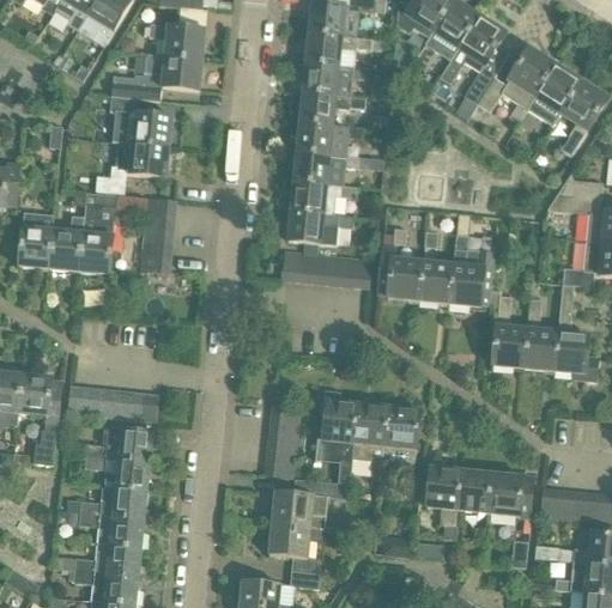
[(13,0),(22,5),(24,0),(36,0),(43,5),(42,8),(53,14),(55,11),(62,0),(13,0)]
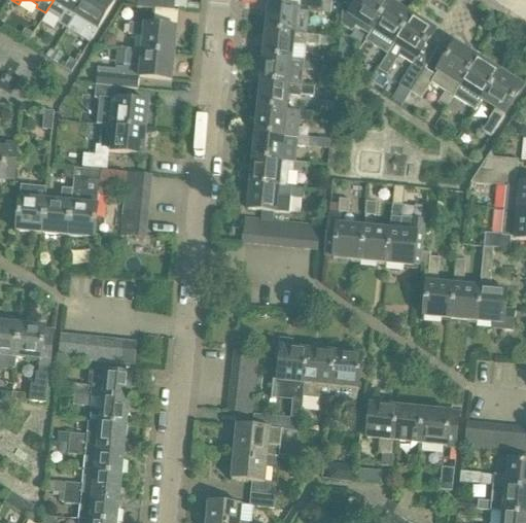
[(47,9),(60,18),(58,21),(68,26),(69,24),(75,13),(83,0),(54,0),(47,9)]
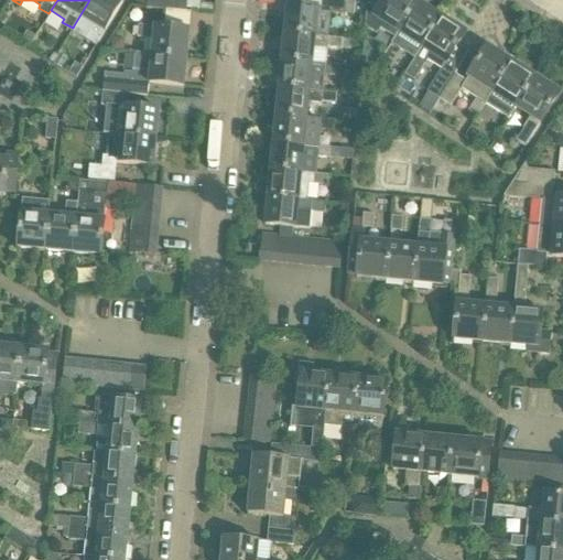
[(96,43),(121,0),(89,0),(80,14),(74,25),(88,33),(86,36),(96,43)]
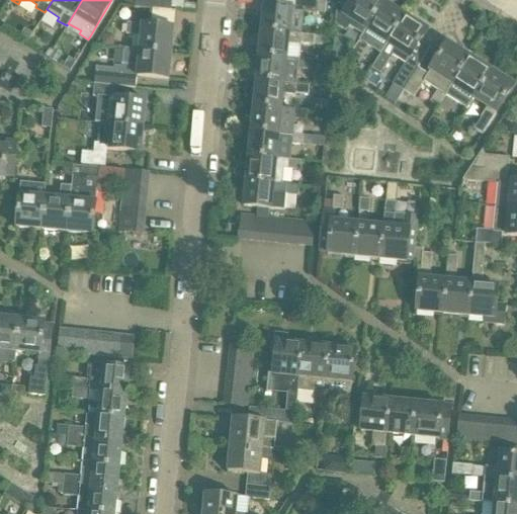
[(263,0),(260,26),(288,29),(291,4),(295,4),(294,8),(315,10),(316,9),(323,9),(324,0),(263,0)]
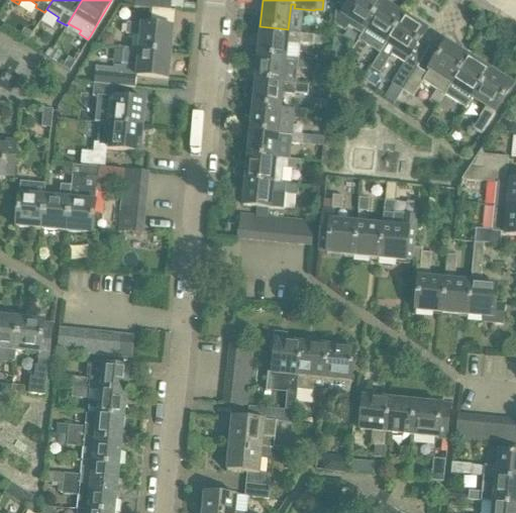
[(350,0),(345,0),(339,9),(335,8),(334,21),(345,28),(348,23),(362,32),(381,0),(350,0)]
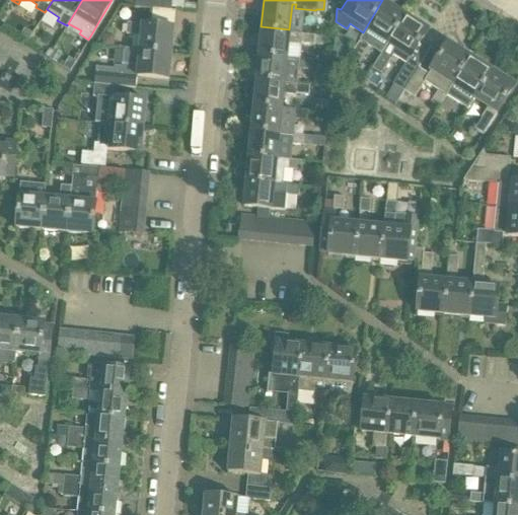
[(374,31),(388,41),(405,13),(385,0),(382,0),(363,32),(352,50),(359,54),(367,43),(374,31)]
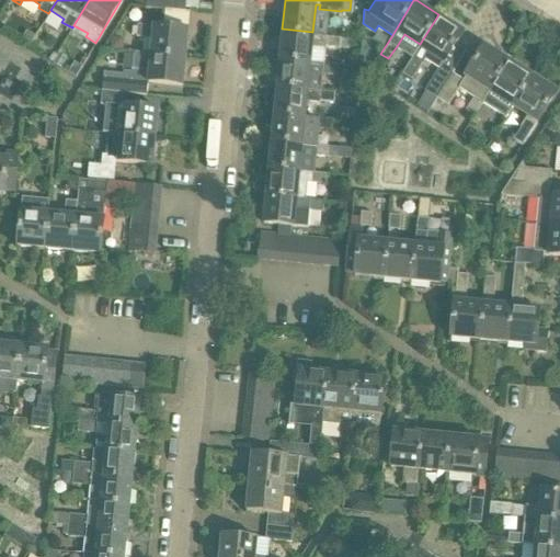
[(152,34),(151,52),(186,55),(189,26),(186,26),(187,10),(146,6),(145,22),(138,22),(137,33),(152,34)]
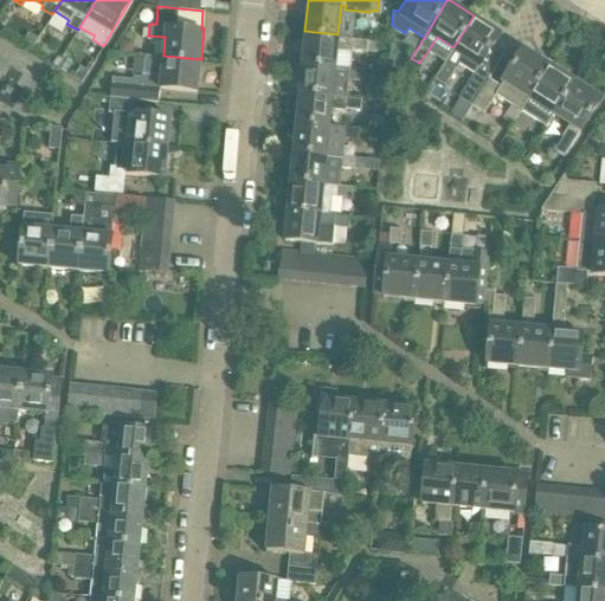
[(476,69),(500,32),(474,15),(454,47),(436,75),(445,79),(454,65),(455,66),(459,60),(474,70),(458,95),(471,102),(488,76),(476,69)]
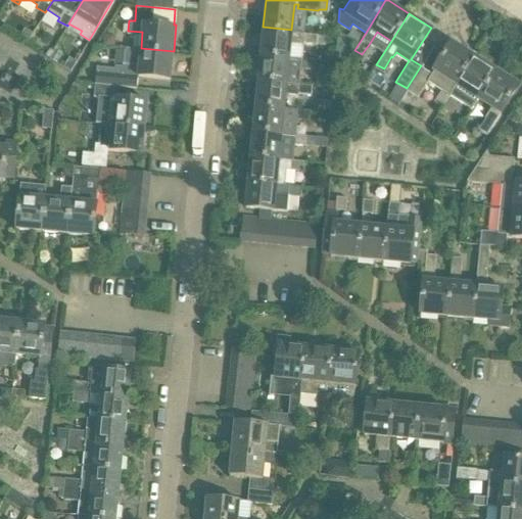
[(317,33),(291,30),(263,27),(261,52),(289,55),(291,40),(316,42),(317,33)]
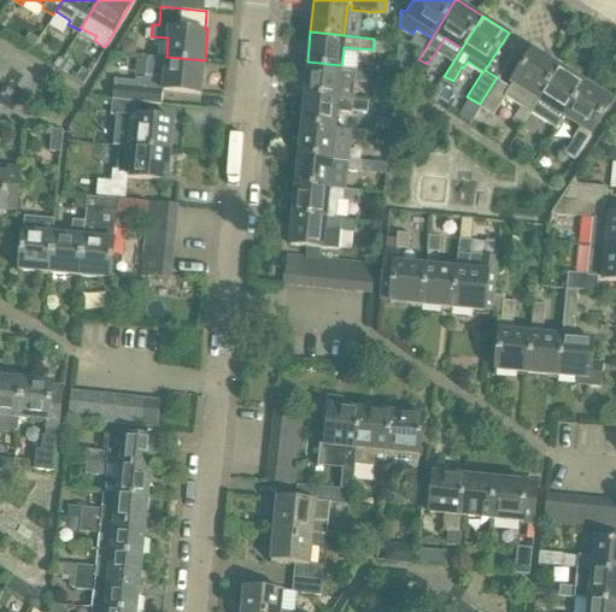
[(130,42),(121,42),(119,52),(129,52),(130,42)]
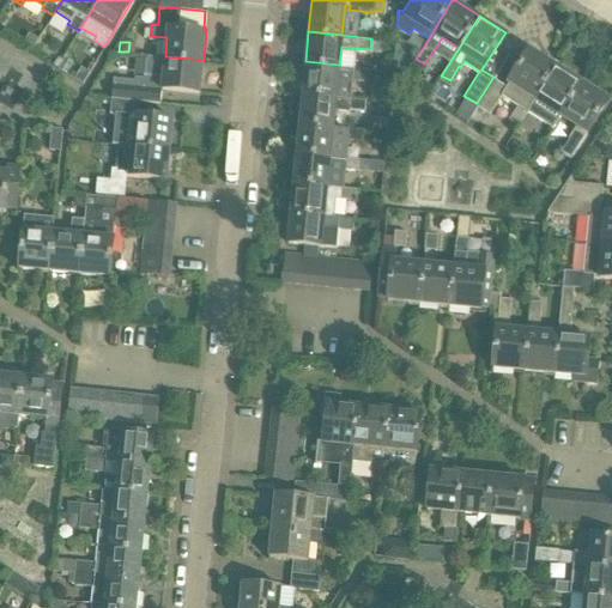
[(528,48),(506,85),(494,77),(477,103),(489,111),(501,92),(517,103),(508,117),(517,123),(527,109),(555,65),(528,48)]
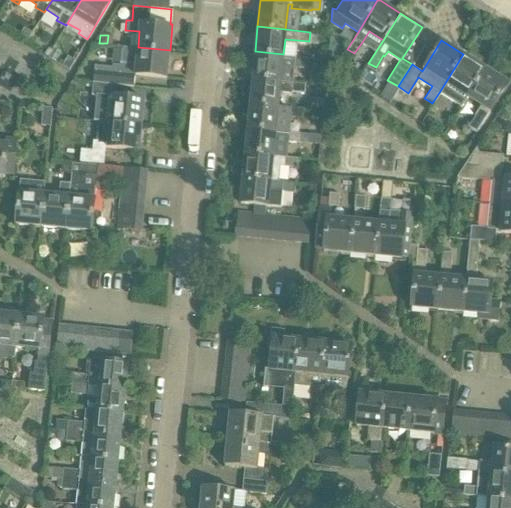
[(121,71),(94,68),(93,80),(117,82),(134,84),(135,73),(167,76),(170,50),(138,47),(123,45),(121,71)]
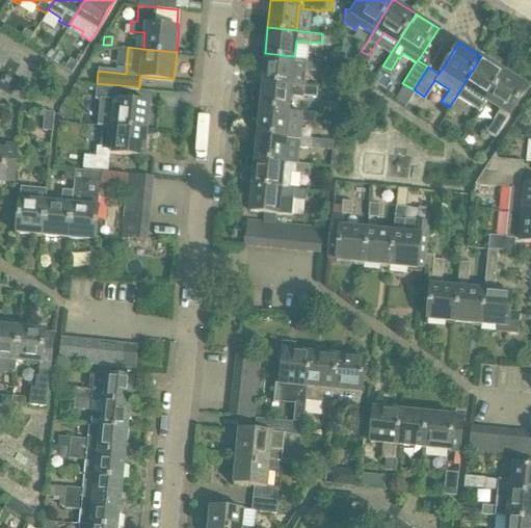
[(319,69),(319,59),(294,57),(294,56),(265,53),(262,79),(292,82),(304,83),(307,68),(319,69)]
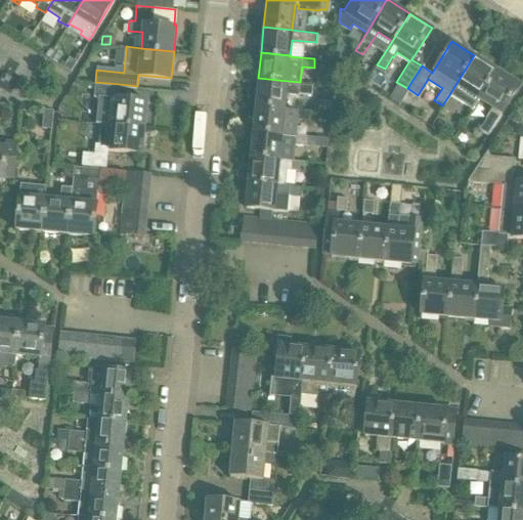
[(64,63),(72,69),(77,59),(70,55),(64,63)]
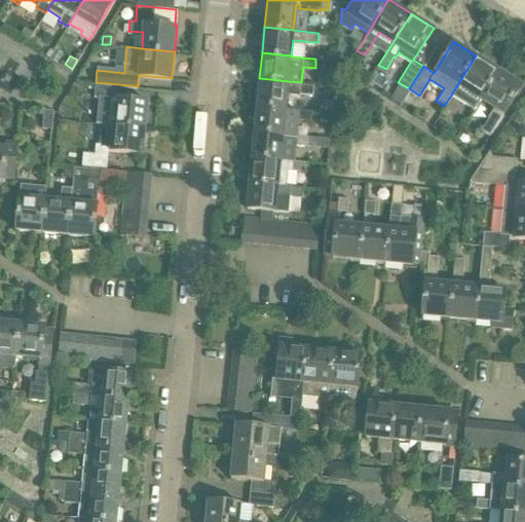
[(466,120),(474,108),(481,98),(498,70),(476,56),(452,94),(466,103),(465,103),(458,115),(466,120)]
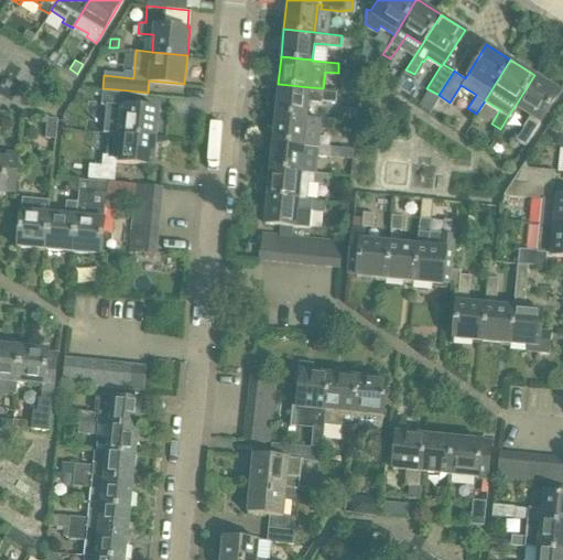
[(516,139),(524,144),(559,90),(534,75),(516,105),(530,114),(523,126),(524,127),(516,139)]
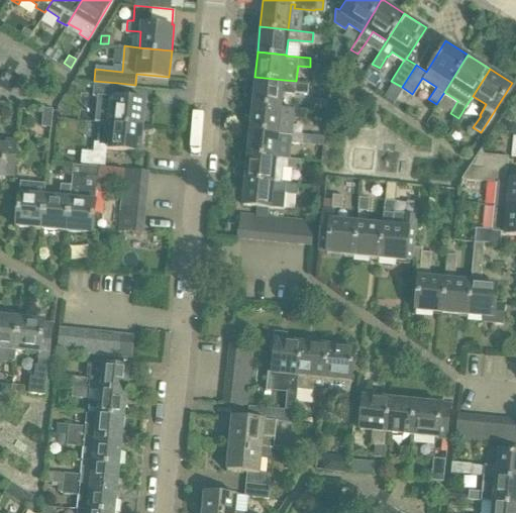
[(308,92),(308,82),(296,81),(284,80),(254,77),(252,102),(281,105),(283,90),(296,91),(296,90),(308,92)]
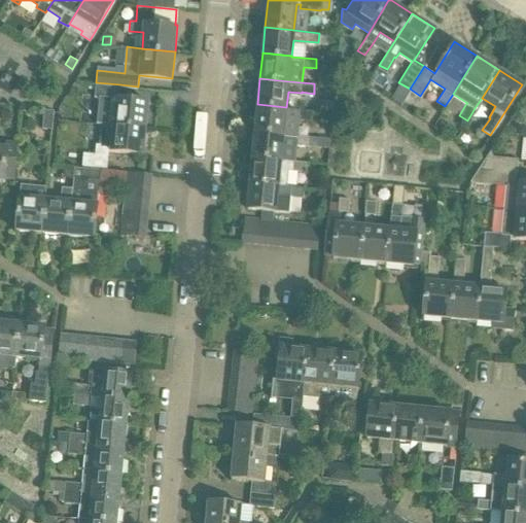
[(96,82),(95,95),(102,96),(99,120),(101,121),(104,121),(114,123),(146,126),(148,99),(119,96),(120,84),(96,82)]
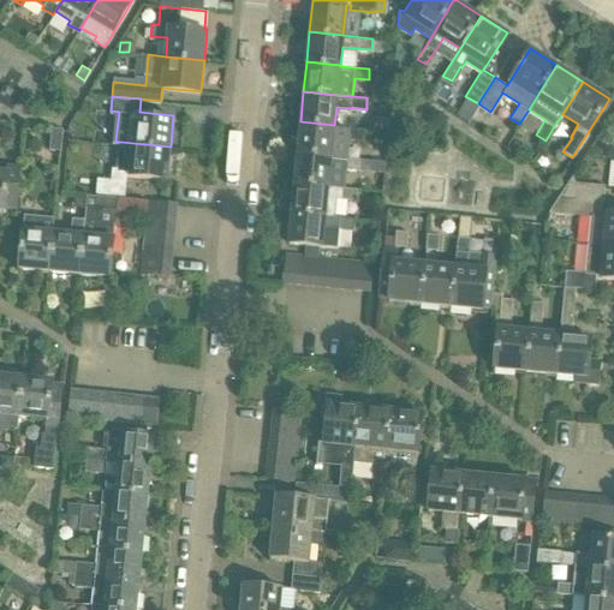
[(350,126),(334,125),(300,121),(298,151),(347,156),(349,137),(363,138),(364,127),(350,126)]
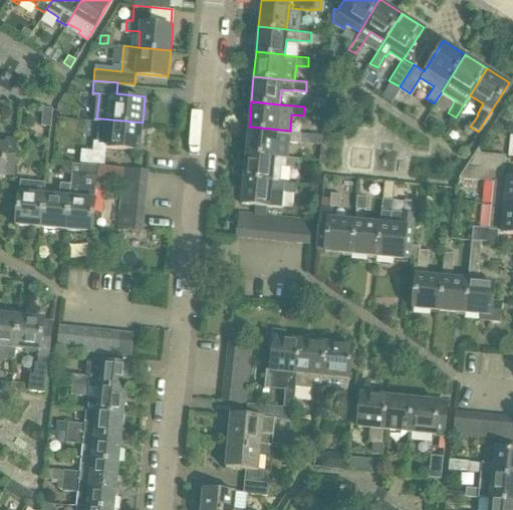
[(43,104),(41,122),(50,123),(52,105),(43,104)]
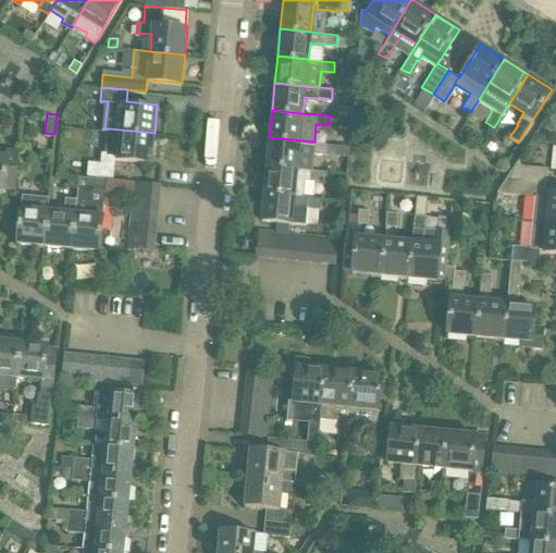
[(107,128),(104,151),(101,151),(100,161),(88,160),(87,173),(113,175),(114,157),(151,161),(155,133),(121,130),(110,128),(107,128)]
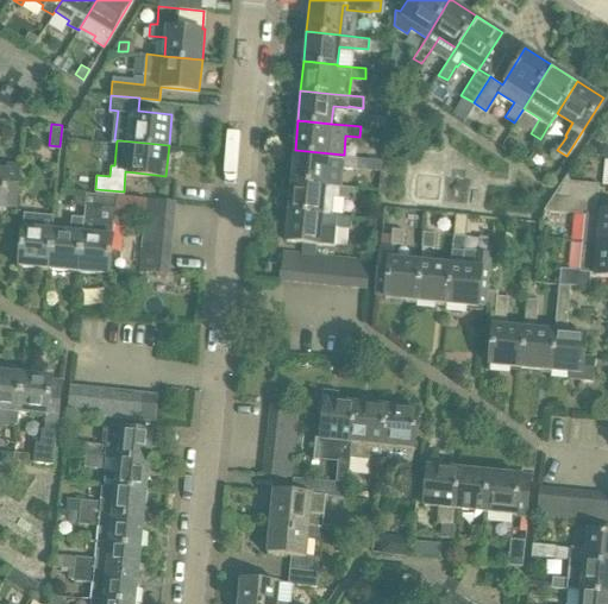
[(340,184),(343,165),(357,167),(358,156),(344,155),(295,150),(292,178),(340,184)]
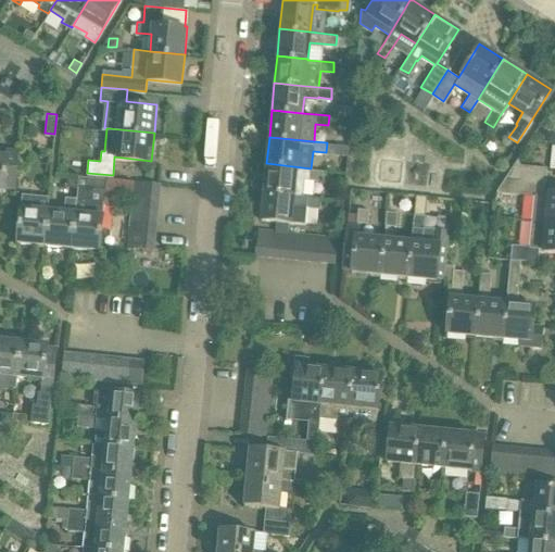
[(0,188),(4,189),(4,186),(13,186),(17,148),(7,147),(7,153),(0,152),(0,188)]
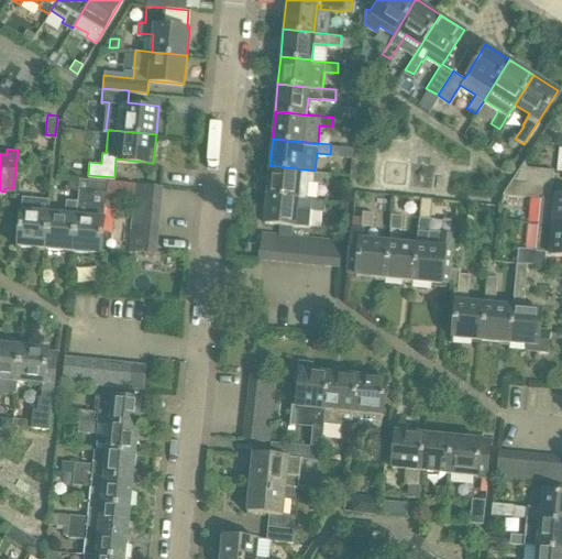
[(524,160),(511,179),(552,183),(554,168),(526,165),(524,160)]
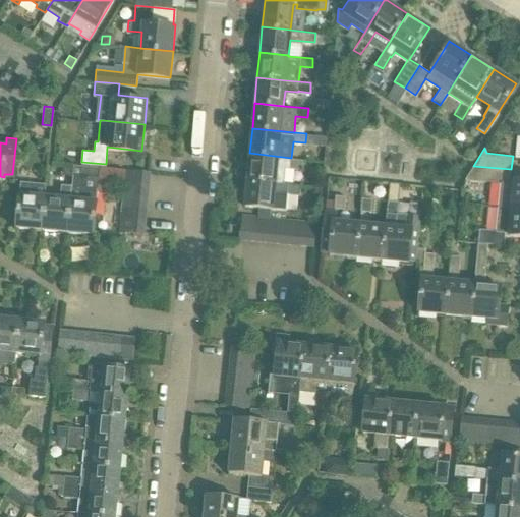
[(303,159),(291,158),(249,153),(247,178),(276,181),(286,182),(288,167),(302,168),(303,159)]
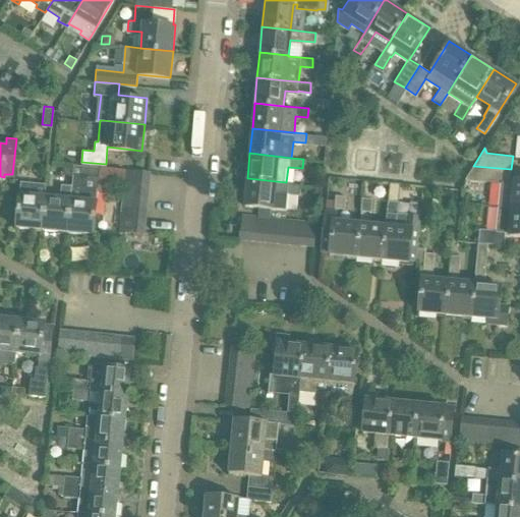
[(72,174),(73,164),(62,163),(61,173),(72,174)]
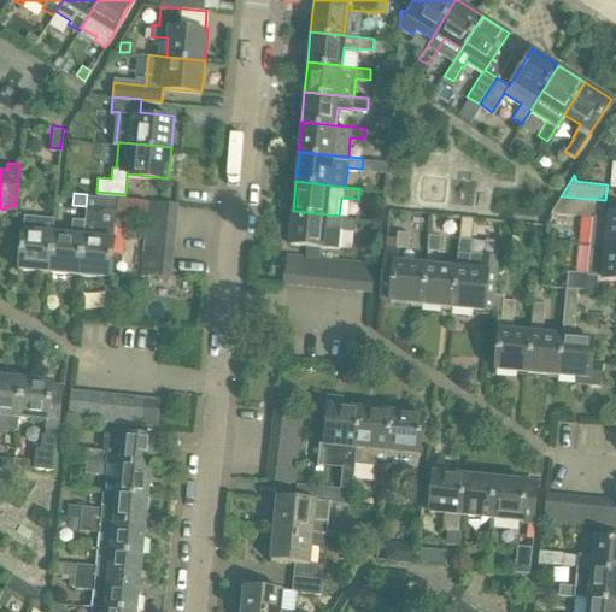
[(86,206),(84,219),(83,234),(80,272),(110,276),(115,222),(116,207),(117,198),(87,194),(86,206)]
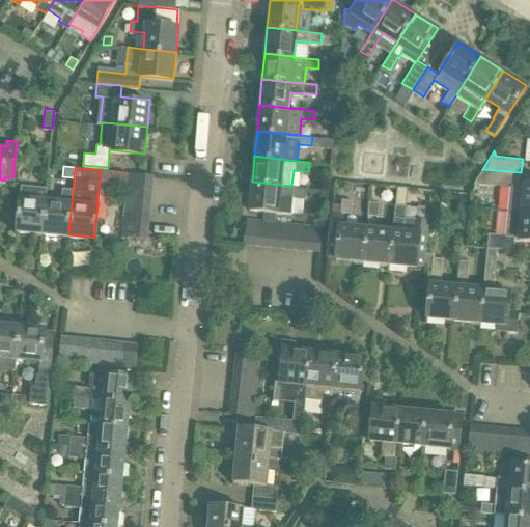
[(482,169),(474,182),(510,186),(508,210),(529,212),(529,184),(520,183),(521,172),(482,169)]
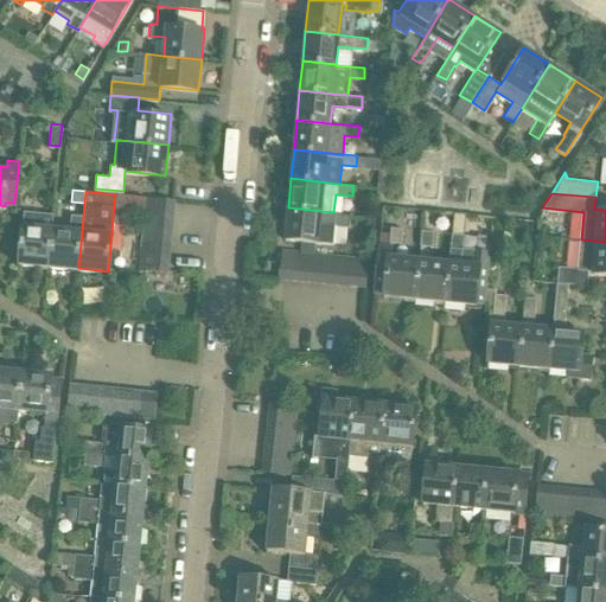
[(173,199),(146,196),(145,211),(140,253),(139,267),(167,269),(168,255),(172,215),(173,199)]
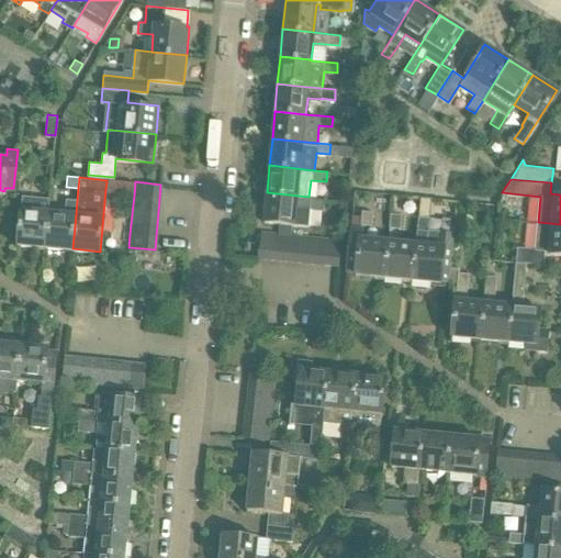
[(309,223),(310,208),(311,209),(311,207),(324,209),(325,199),(309,197),(298,196),(267,192),(264,219),(309,223)]
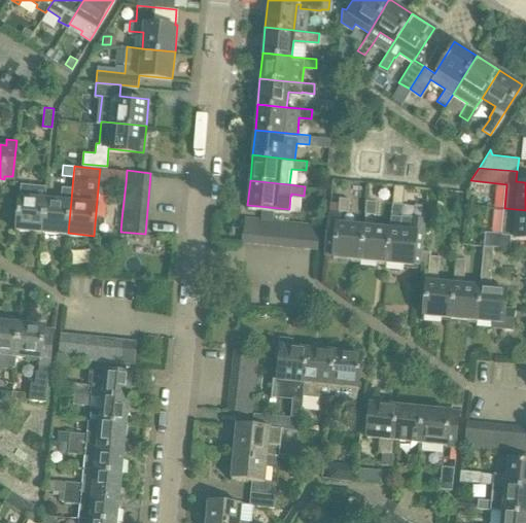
[(46,185),(21,182),(16,229),(42,231),(45,198),(46,185)]
